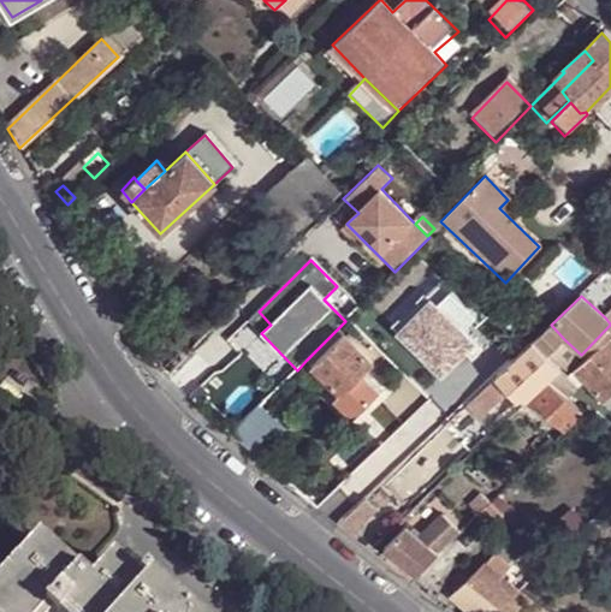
[(271,325),(259,312),(248,321),(261,333),(271,325)]
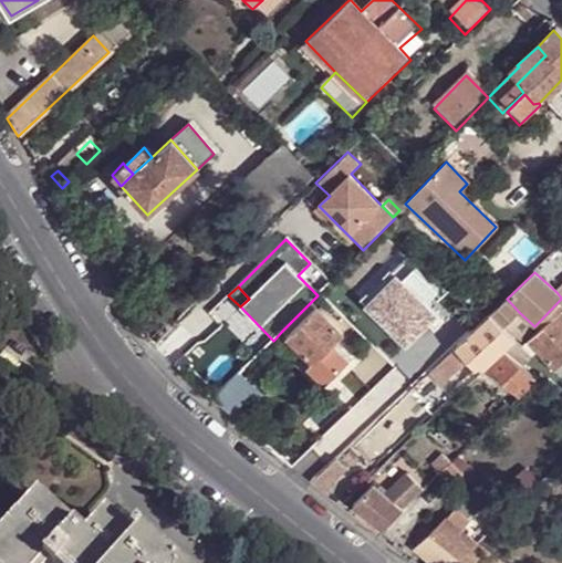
[(435,337),(465,309),(447,289),(416,318),(435,337)]
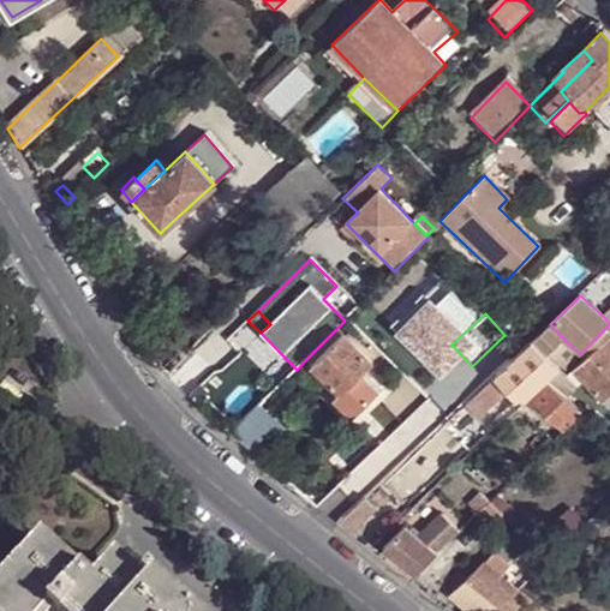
[(520,324),(536,339),(544,329),(528,315),(520,324)]
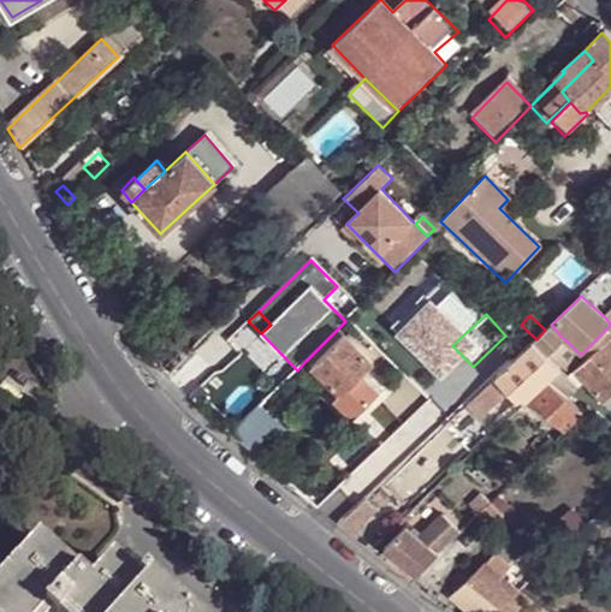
[(557,346),(564,339),(551,325),(545,330),(537,339),(534,340),(549,355),(557,346)]
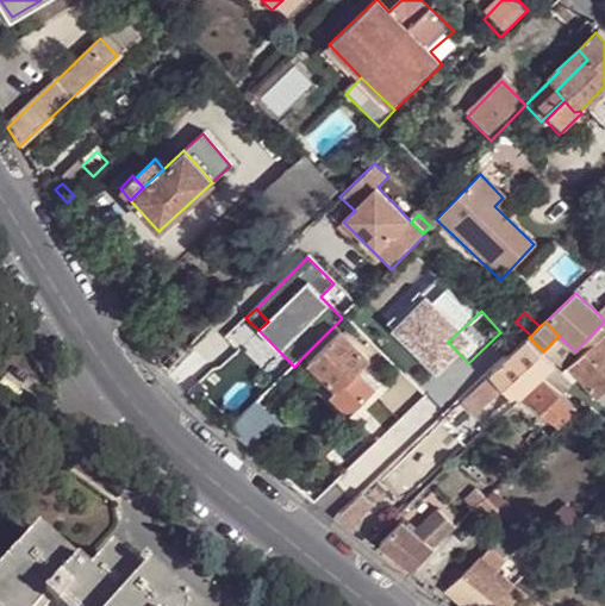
[(604,332),(604,322),(575,351),(580,356),(603,336),(604,332)]
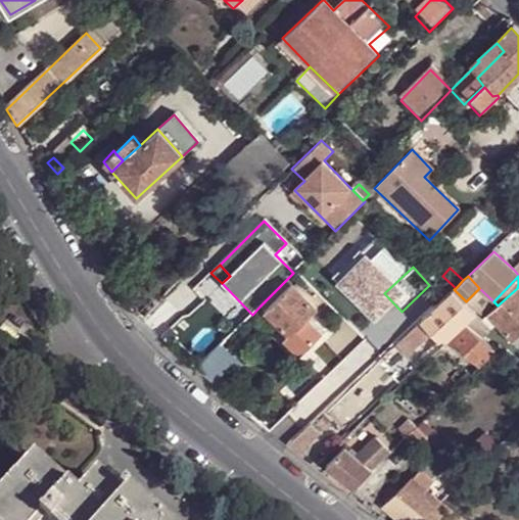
[(322,336),(307,319),(315,310),(290,284),(290,286),(285,281),(267,300),(261,305),(266,310),(264,312),(287,336),(281,342),(297,359),(322,336)]
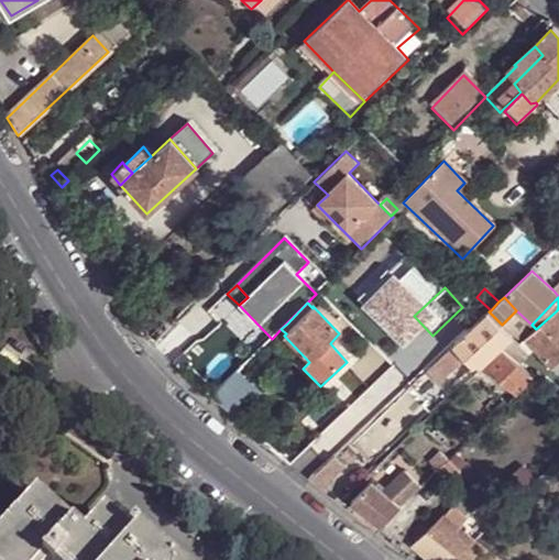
[(526,338),(536,329),(532,325),(516,310),(510,317),(519,327),(518,329),(526,338)]
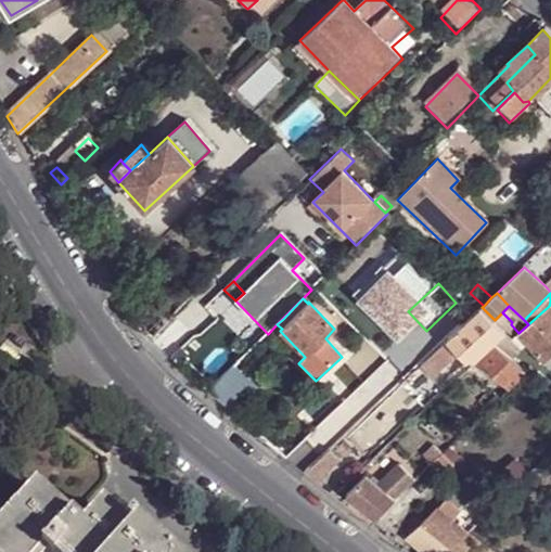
[(550,355),(550,308),(549,306),(528,324),(519,333),(517,335),(527,345),(542,363),(550,355)]
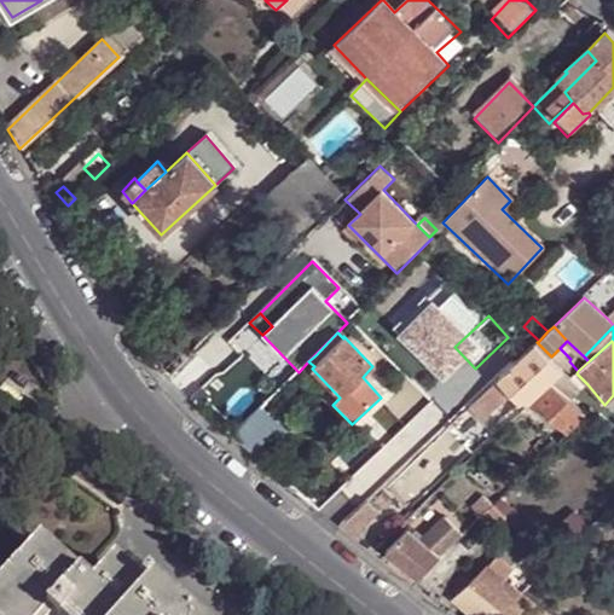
[(549,386),(561,372),(534,344),(511,367),(510,365),(497,377),(525,407),(529,404),(549,386)]
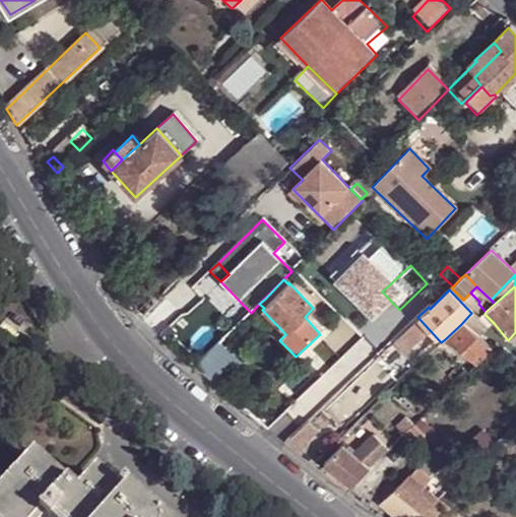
[(471,313),(461,324),(477,337),(494,323),(485,314),(478,319),(471,313)]
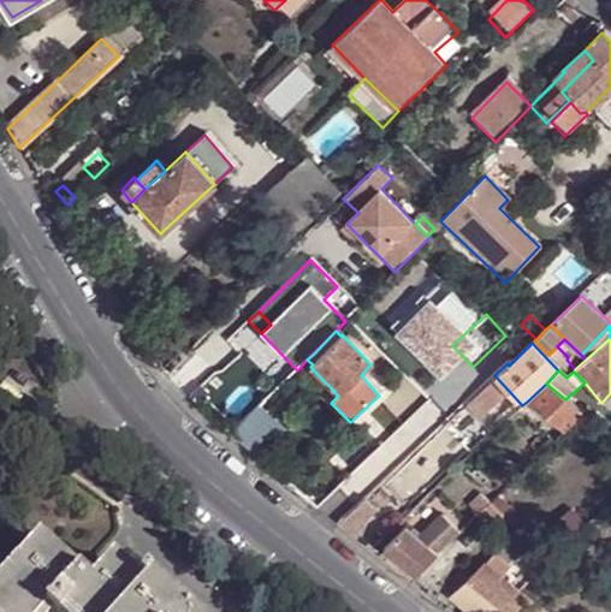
[(565,433),(582,416),(565,399),(546,384),(527,402),(565,433)]
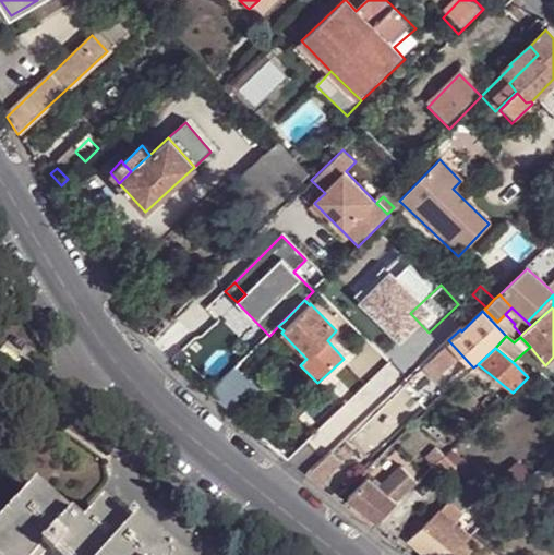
[(406,372),(412,366),(407,360),(400,366),(406,372)]
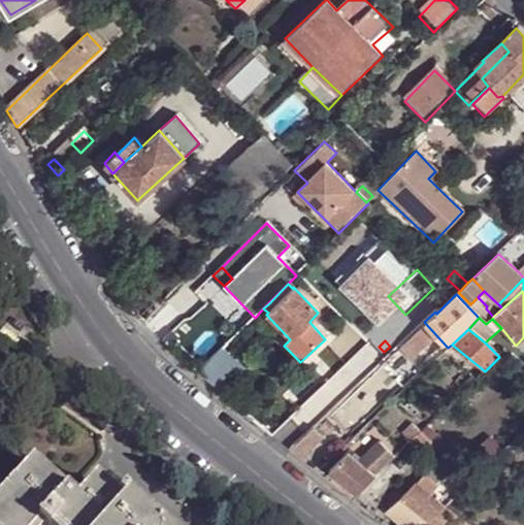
[(218,354),(213,359),(221,368),(226,363),(218,354)]
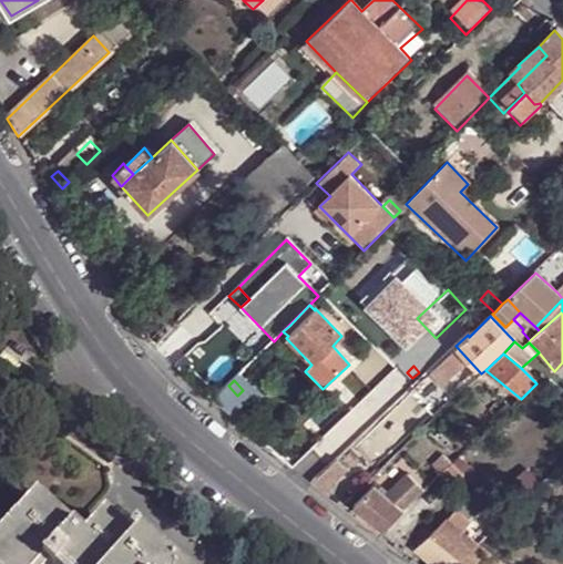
[(562,396),(549,383),(544,388),(562,403),(562,396)]
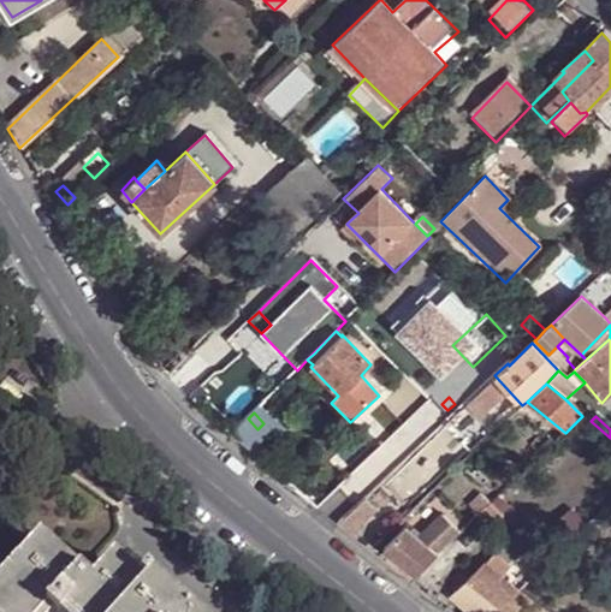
[(231,435),(241,445),(257,429),(248,419),(231,435)]
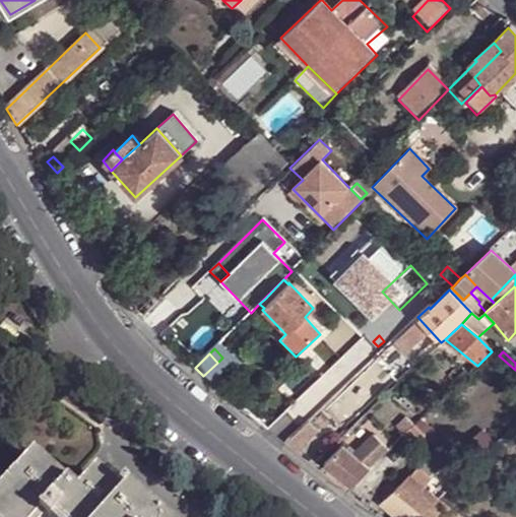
[(404,437),(413,428),(405,421),(396,429),(404,437)]
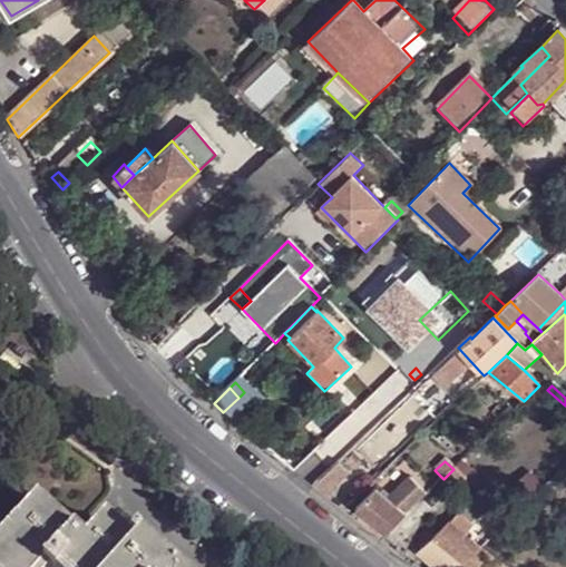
[(328,499),(350,477),(339,465),(313,488),(328,499)]
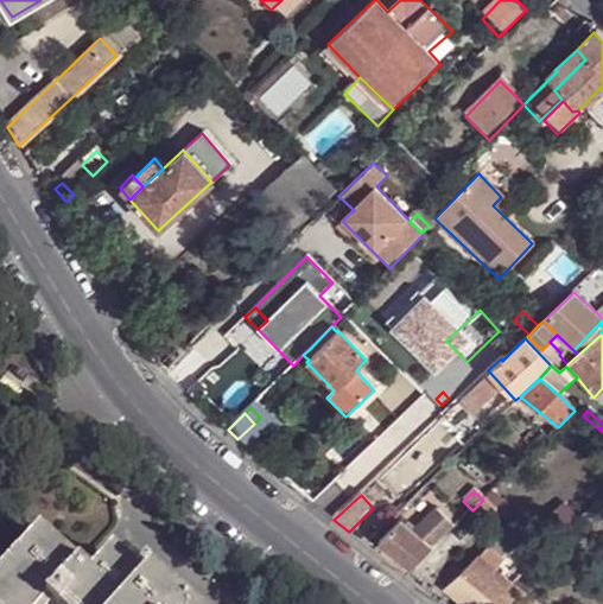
[(537,560),(560,536),(544,522),(521,544),(537,560)]
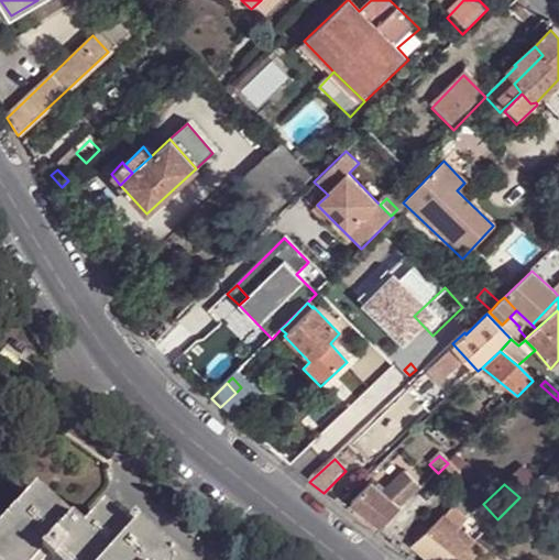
[(382,527),(401,509),(371,485),(352,503),(382,527)]
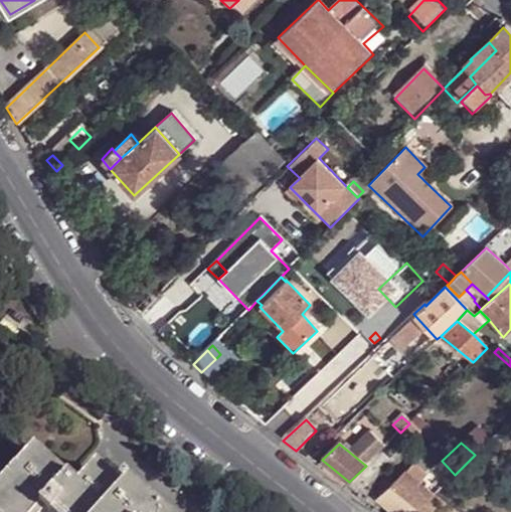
[(415,511),(433,496),(404,474),(375,501),(388,511),(415,511)]
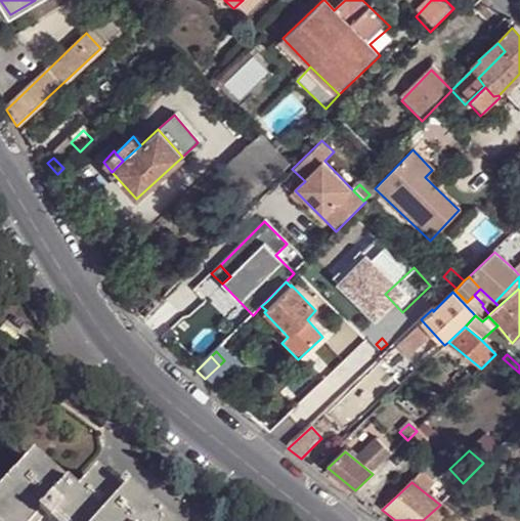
[(113,520),(107,516),(102,520),(98,520),(78,501),(58,520),(56,520),(11,483),(0,495),(0,520),(113,520)]
